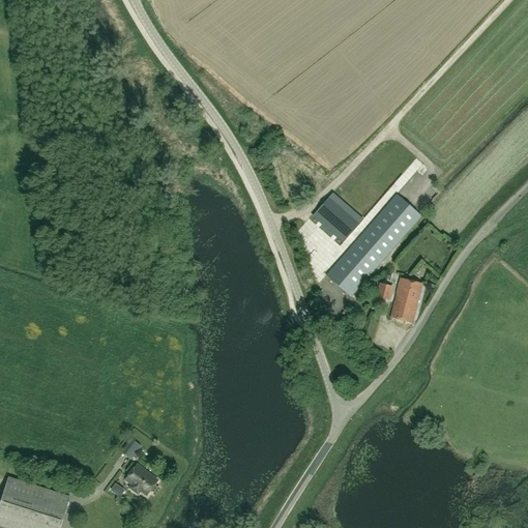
[(349,294),(419,214),(394,193),(324,273),(349,294)]
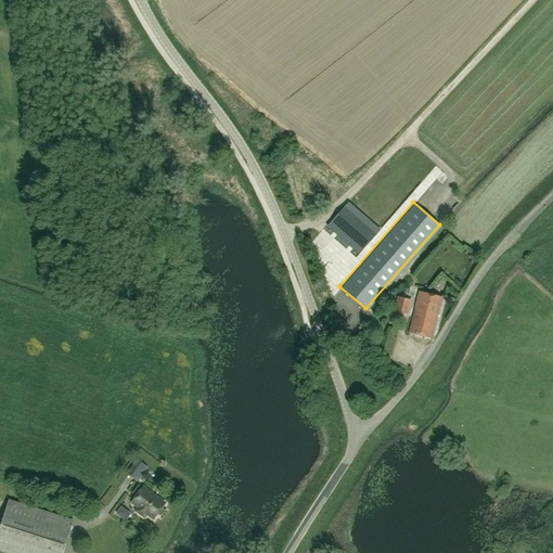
[(343,205),(330,220),(362,248),(375,233),(343,205)]
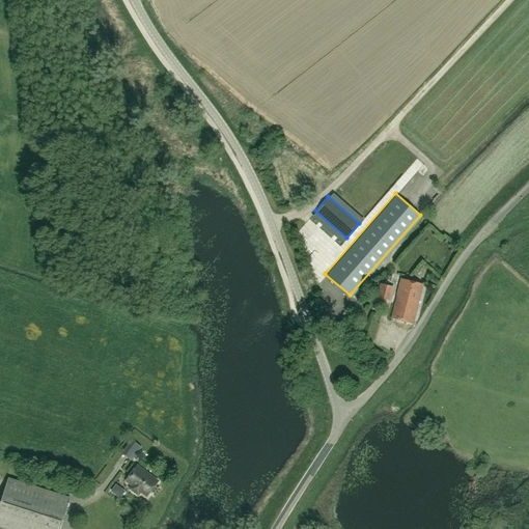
[(413,277),(421,280),(424,273),(415,270),(413,277)]
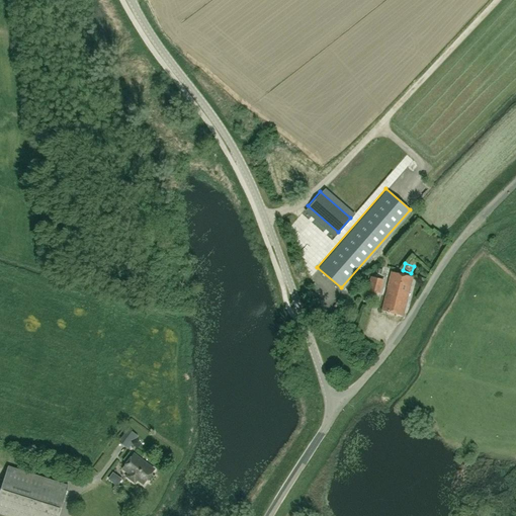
[(401,315),(411,275),(390,270),(379,309),(401,315)]
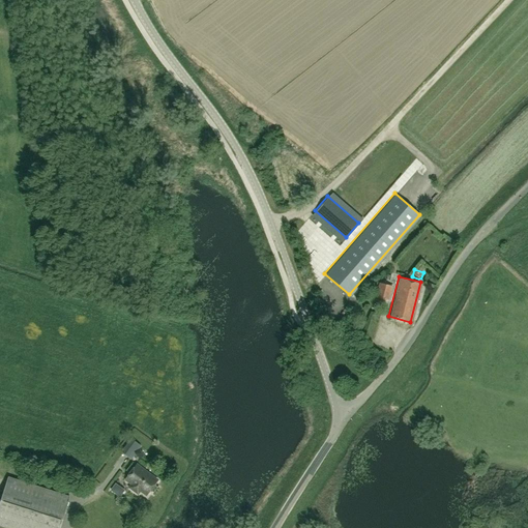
[(386,298),(390,284),(377,281),(374,295),(386,298)]
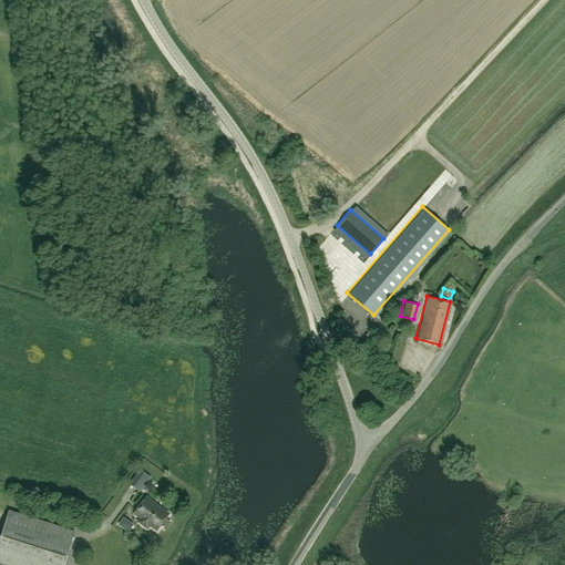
[(137,466),(126,481),(139,490),(150,475),(137,466)]
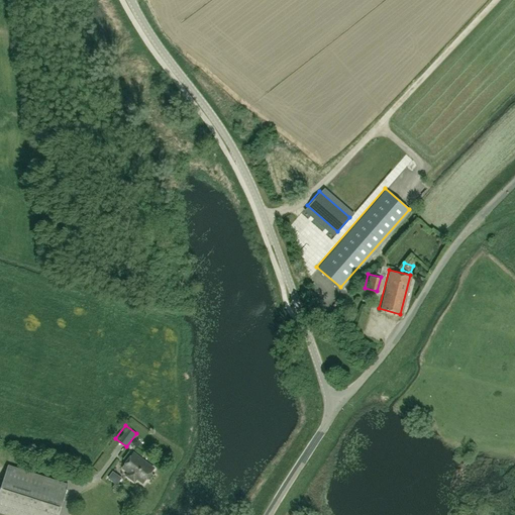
[(151,467),(131,451),(121,466),(127,471),(124,474),(132,480),(135,477),(141,481),(144,477),(146,478),(150,473),(148,472),(151,467)]
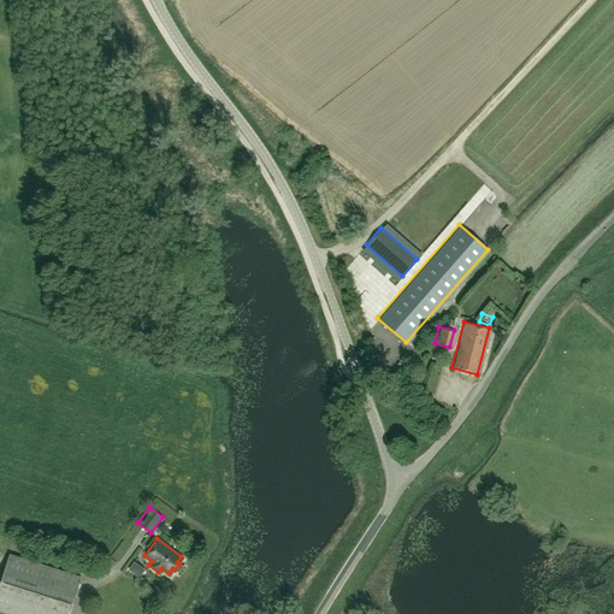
[(0,609),(16,613),(66,613),(78,576),(7,554),(0,577),(0,609)]
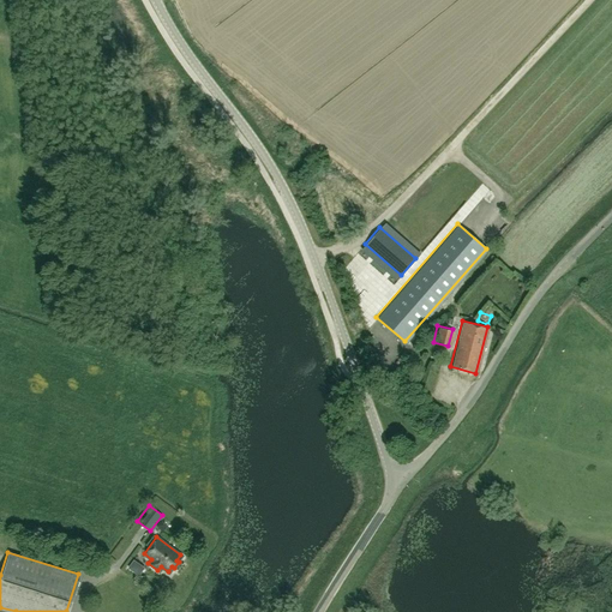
All buildings are outlined.
